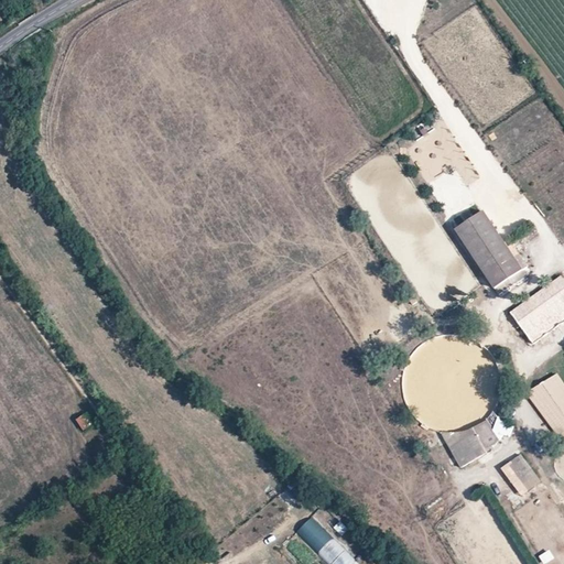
[(483,209),(453,229),(494,289),(521,269),(483,209)]
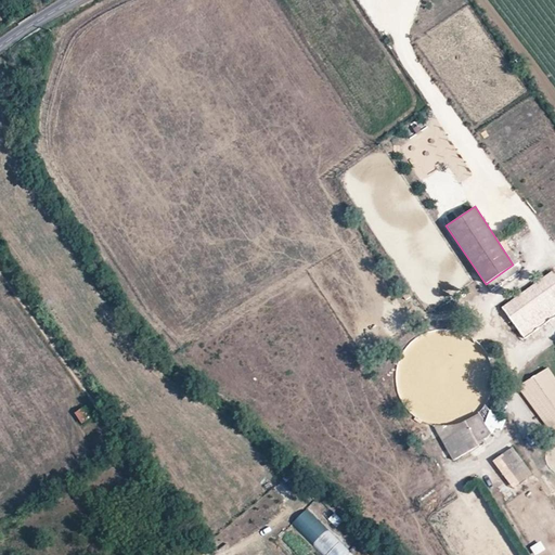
[(492,289),(517,271),(513,266),(489,285),(492,289)]
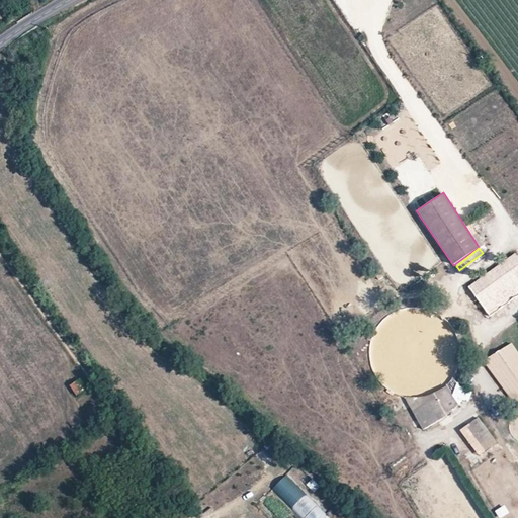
[(517,257),(514,252),(466,287),(481,307),(517,278),(517,257)]
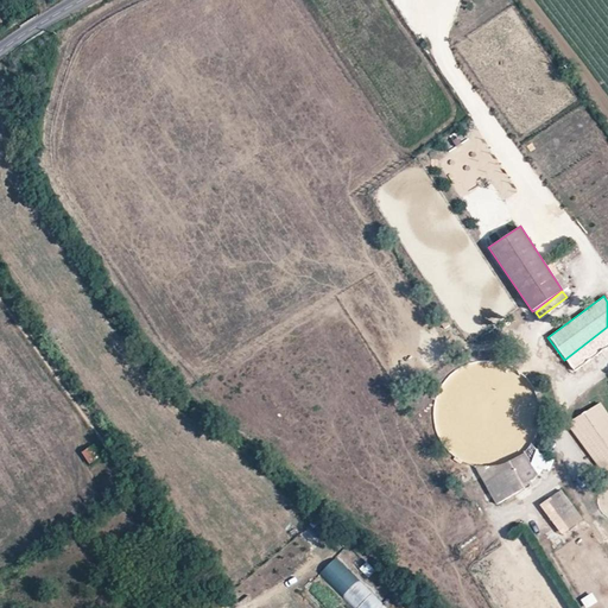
[(569,422),(605,476),(607,473),(607,409),(602,400),(569,422)]
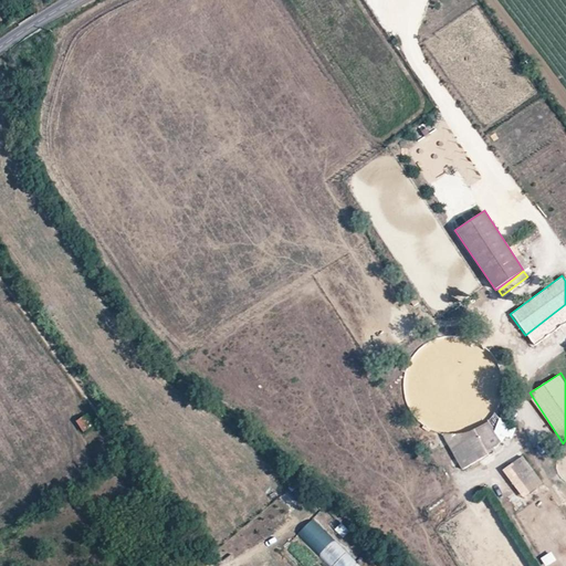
[(501,412),(491,417),(501,441),(511,437),(501,412)]
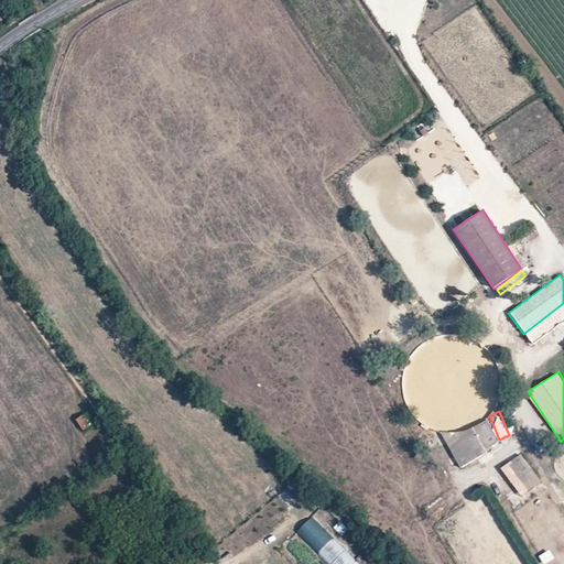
[(77,421),(84,430),(91,423),(84,414),(77,421)]
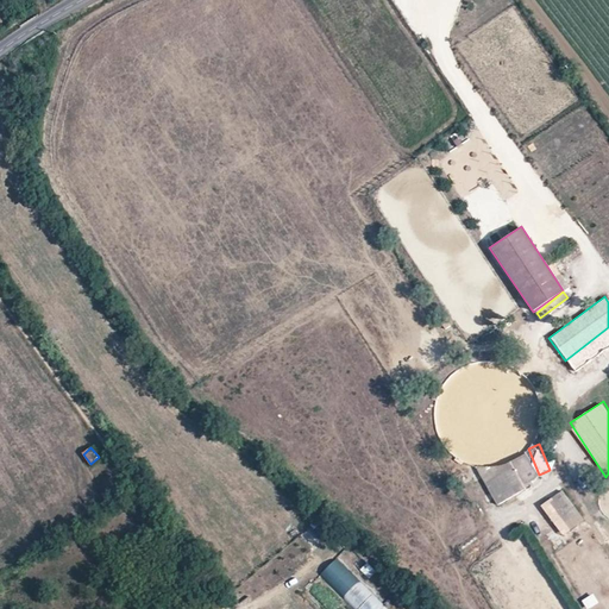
[(525,450),(481,475),(498,504),(542,479),(525,450)]
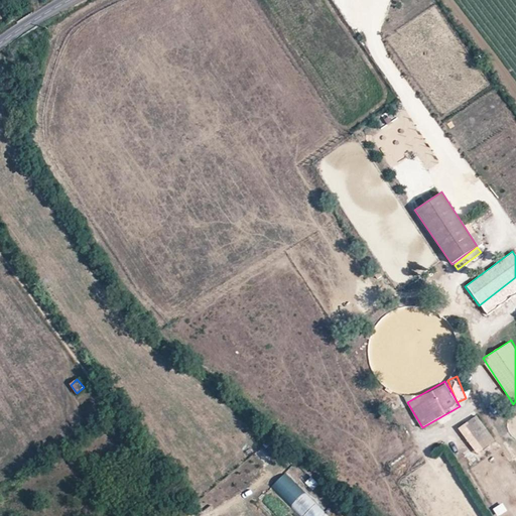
[(459,428),(479,455),(497,441),(477,414),(459,428)]
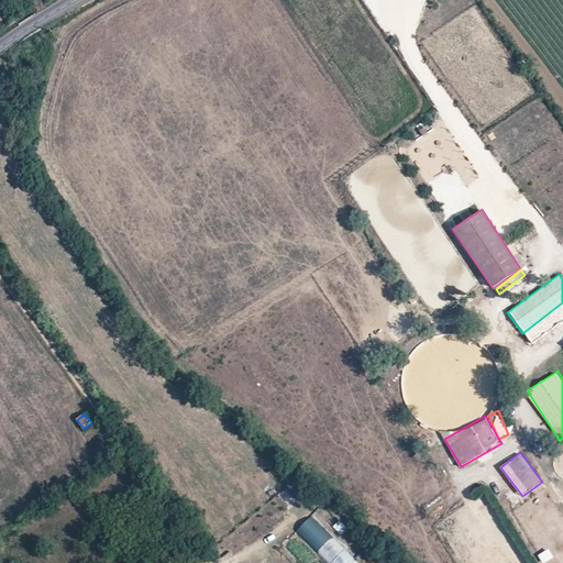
[(328,562),(351,562),(355,560),(312,516),(297,531),(328,562)]
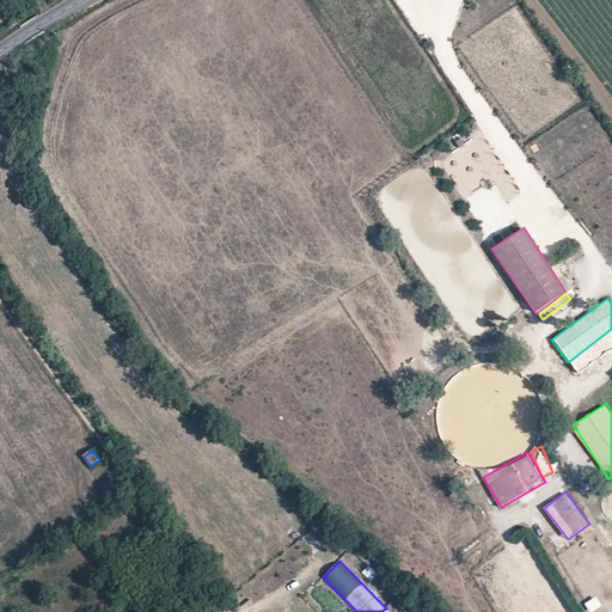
[(585,603),(589,611),(591,611),(604,605),(598,595),(585,603)]
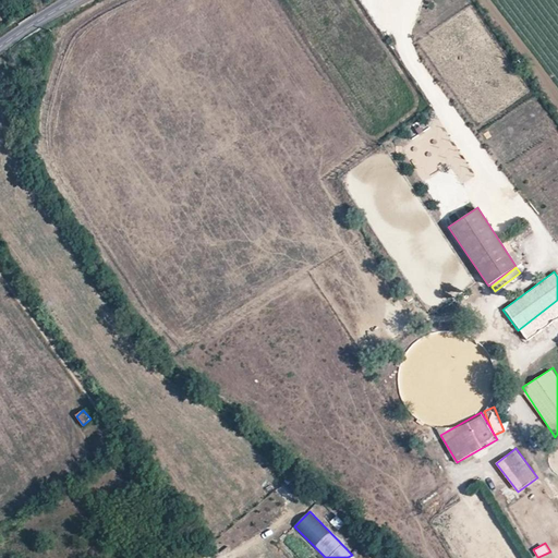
All buildings are outlined.
